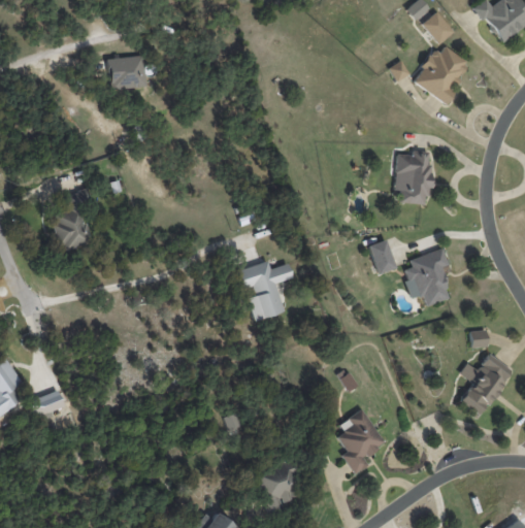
[(429,11),(423,0),(420,0),(406,7),(413,19),(429,11)]
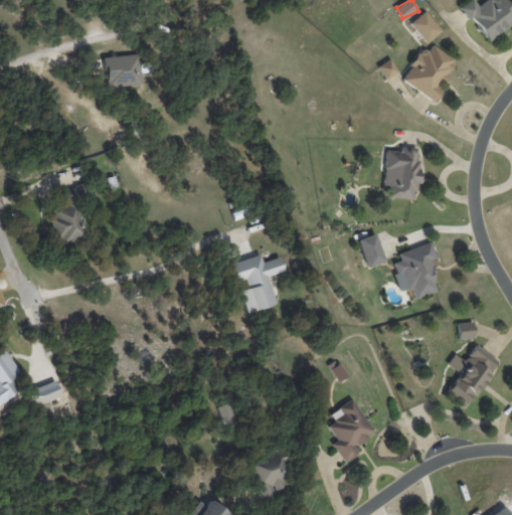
[(475,0),(472,0),(464,6),(488,41),(511,24),(511,4),(508,0),(490,0),(480,7),(475,0)]
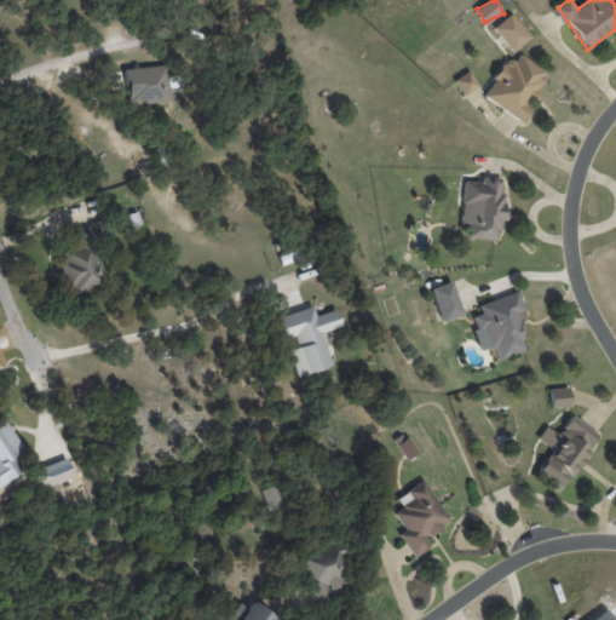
[(517,52),(534,36),(512,13),(495,29),(517,52)]
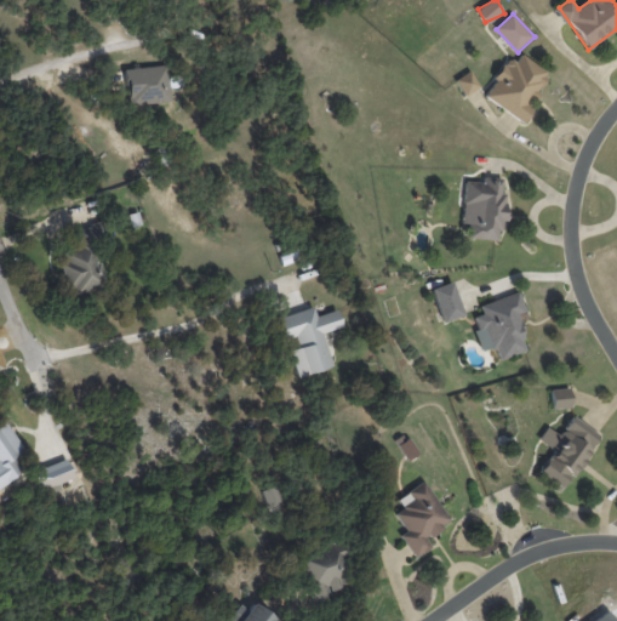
[(485,95),(521,121),(554,77),(523,55),(518,63),(512,58),(485,95)]
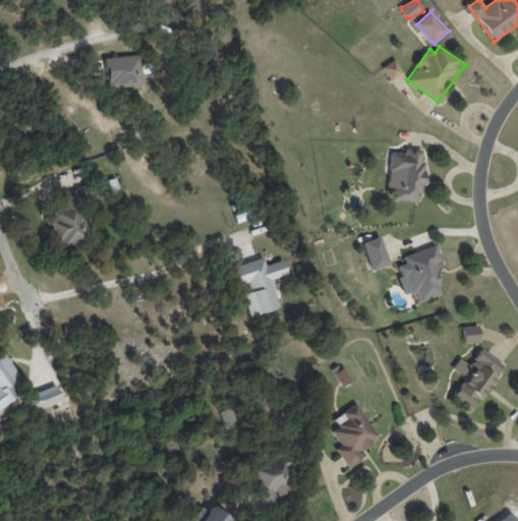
[(102,53),(101,87),(147,87),(146,51),(102,53)]
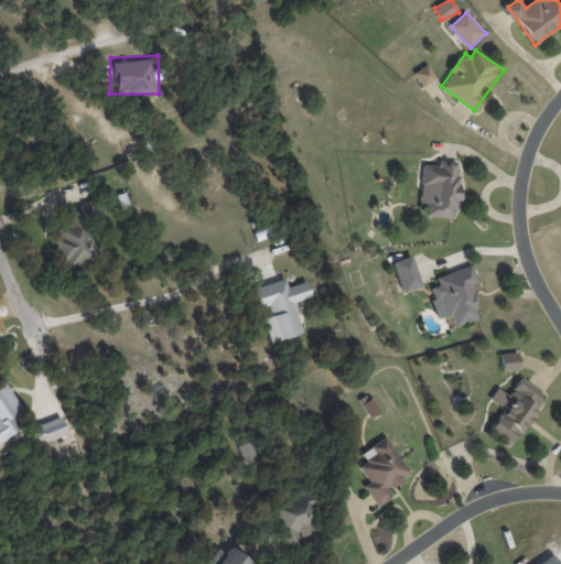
[(439,79),(430,64),(416,72),(424,87),(439,79)]
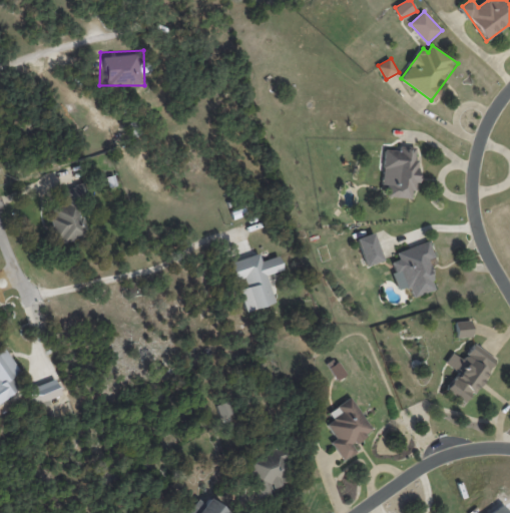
[(417,198),(420,158),(416,158),(417,147),(400,146),(400,150),(386,149),(383,184),(389,185),(388,196),(417,198)]
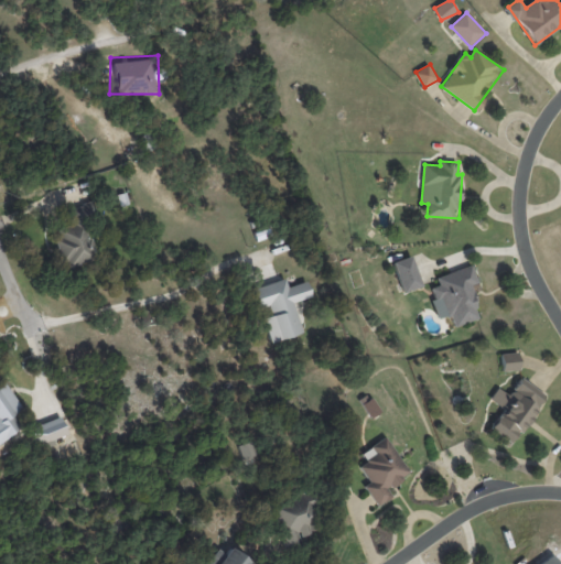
[(100,215),(51,219),(56,279),(100,269),(100,215)]
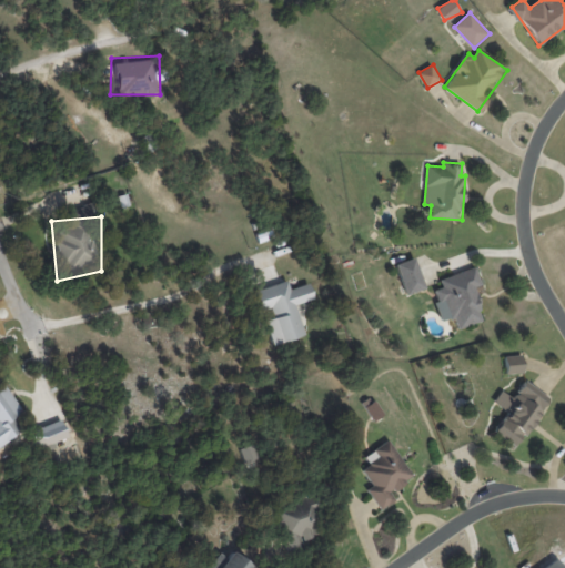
[(407,295),(426,288),(415,257),(396,264),(407,295)]
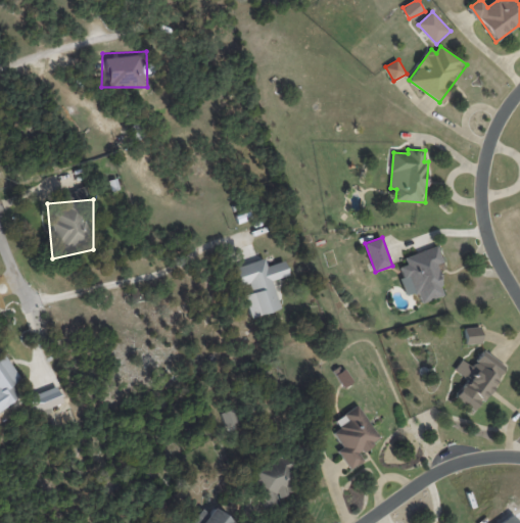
[(406,256),(408,265),(400,267),(405,277),(402,278),(407,296),(419,292),(422,302),(446,295),(437,265),(444,263),(439,246),(406,256)]
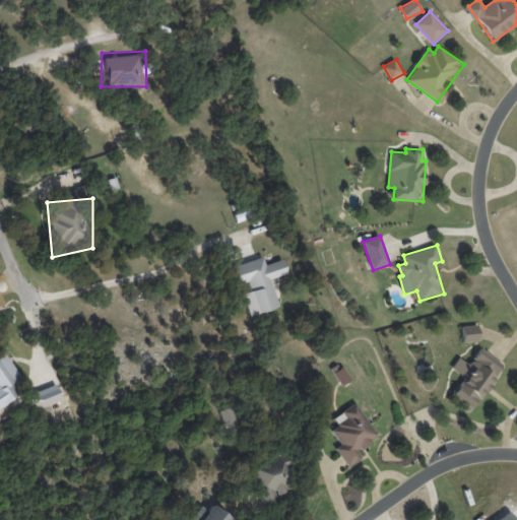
[(283,260),(231,269),(245,316),(285,309),(283,260)]
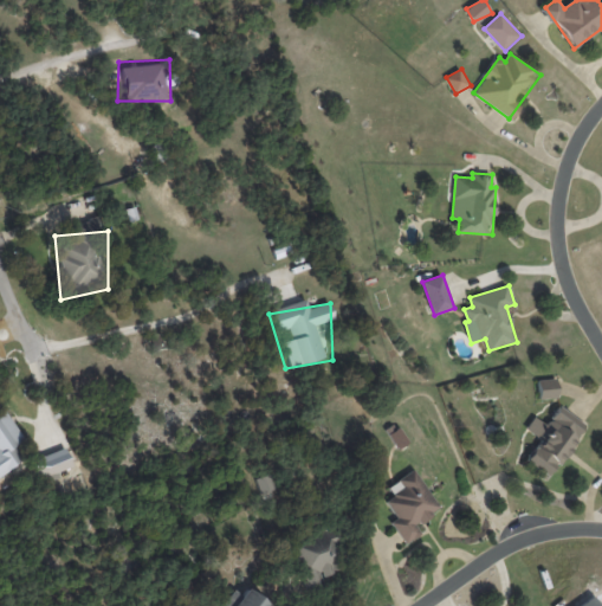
[(541,399),(560,398),(558,379),(539,380),(541,399)]
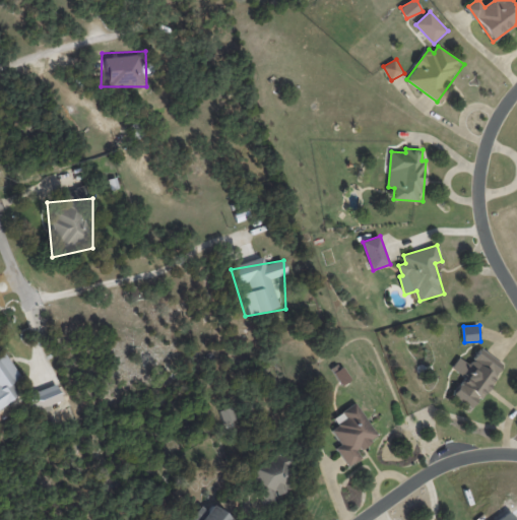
[(506,366),(481,348),(470,365),(460,358),(453,368),(466,377),(453,395),(471,408),(479,398),(481,399),(506,366)]
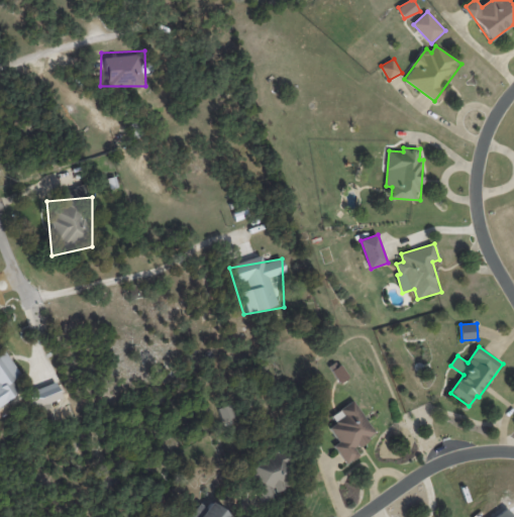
[(20,397),(0,408),(0,350),(5,348),(22,370),(13,381),(20,397)]
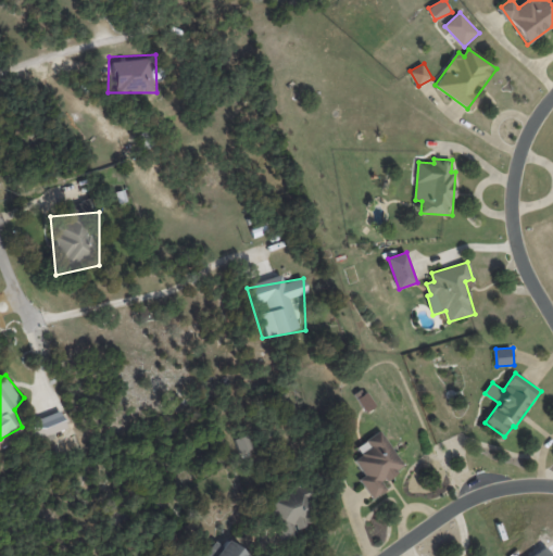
[(356,393),(366,412),(376,407),(367,388),(356,393)]
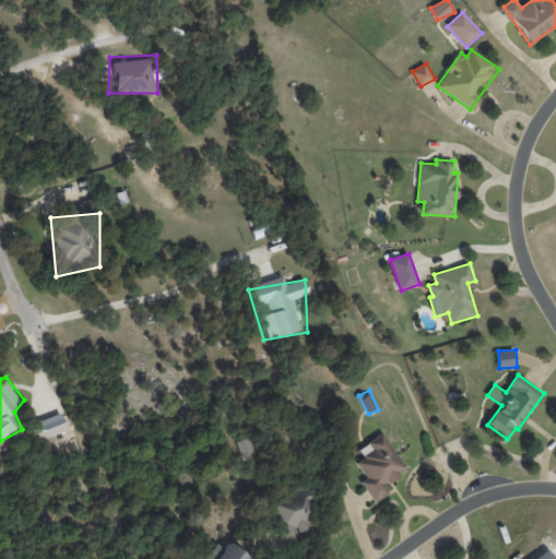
[(60,408),(26,423),(34,443),(69,428),(60,408)]
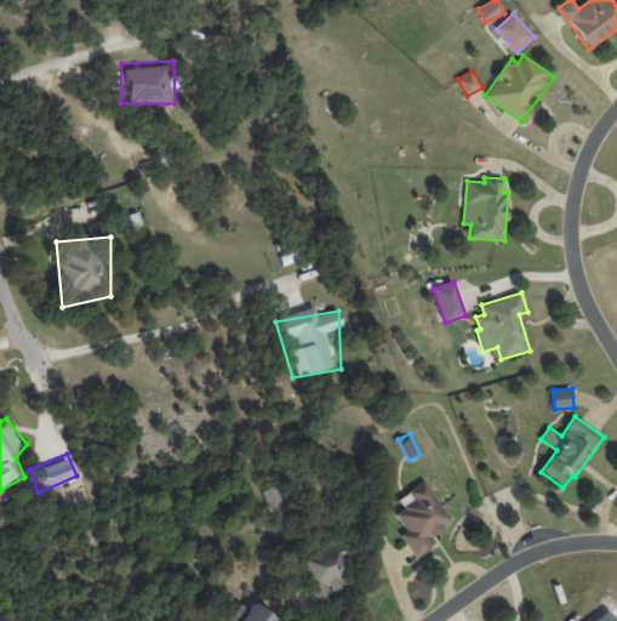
[(452,522),(428,480),(399,499),(405,508),(398,513),(409,531),(403,535),(416,557),(433,547),(427,537),(452,522)]
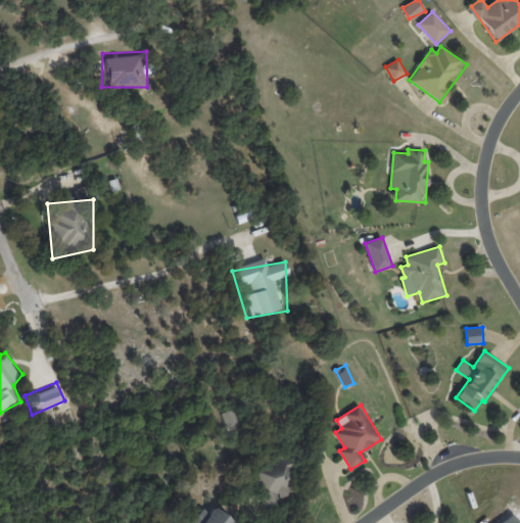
[(253,469),(266,509),(281,505),(278,496),(297,490),(287,459),(253,469)]
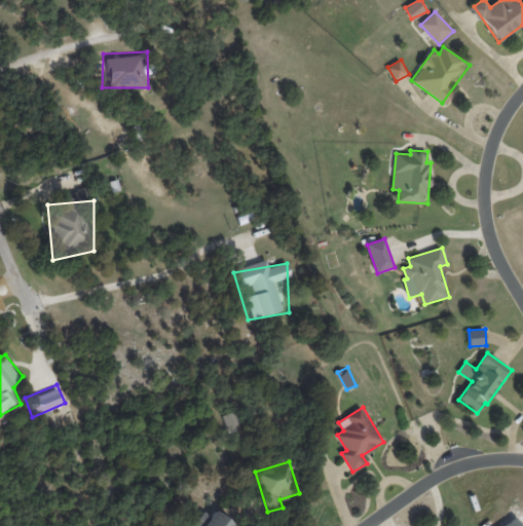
[(234,525),(217,510),(211,517),(206,512),(193,524),(195,525),(234,525)]
